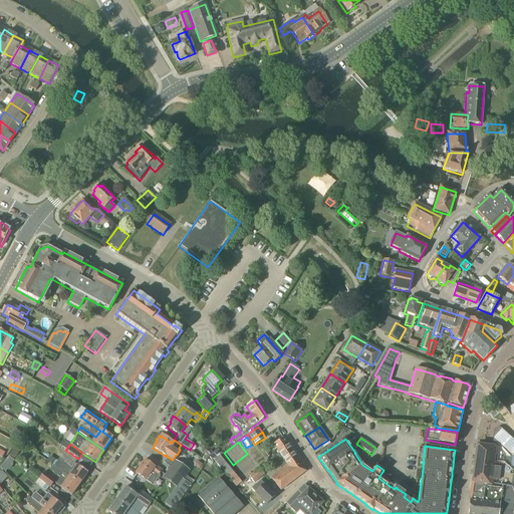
[(287,466),(296,459),(285,444),(275,450),(286,465),(287,466)]
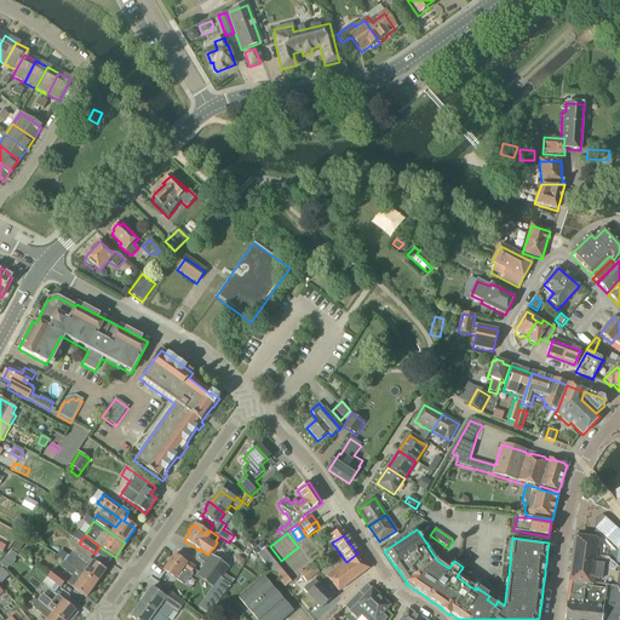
[(585,603),(604,606),(607,589),(619,590),(619,569),(612,562),(612,561),(612,560),(612,558),(612,557),(612,556),(612,555),(612,552),(610,551),(609,550),(609,549),(608,547),(607,547),(604,546),(603,546),(602,545),(602,541),(575,538),(573,560),(569,583),(568,590),(586,592),(585,603)]
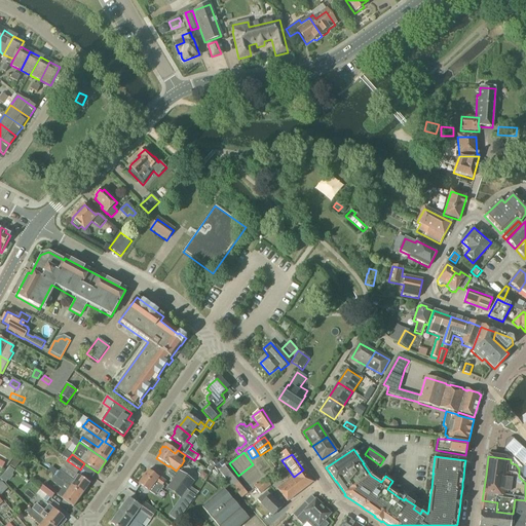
[(77,476),(80,470),(67,460),(64,466),(77,476)]
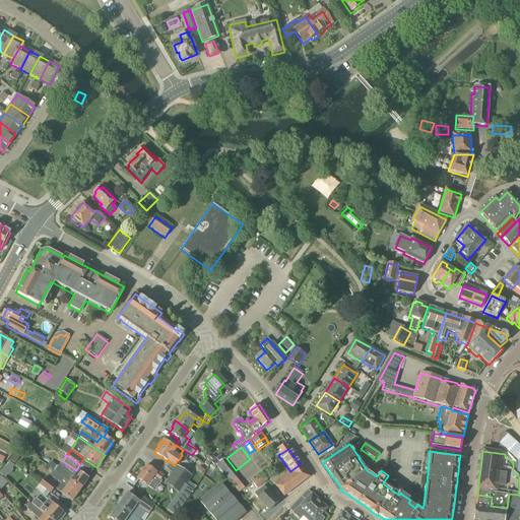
[(216,466),(223,461),(222,461),(223,460),(219,455),(212,461),(216,465),(216,466)]
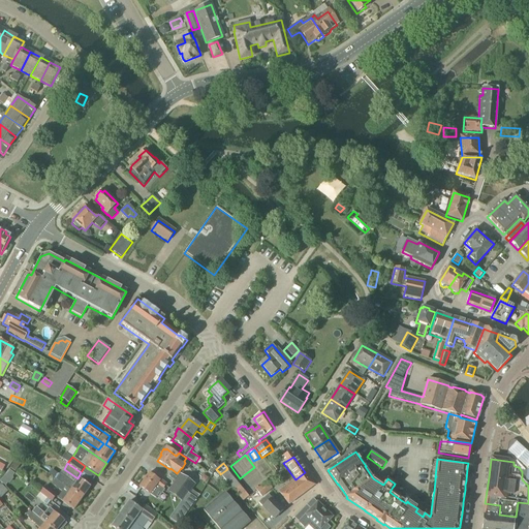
[(212,475),(216,469),(214,465),(211,467),(213,469),(210,471),(209,472),(208,472),(203,481),(207,484),(212,475)]
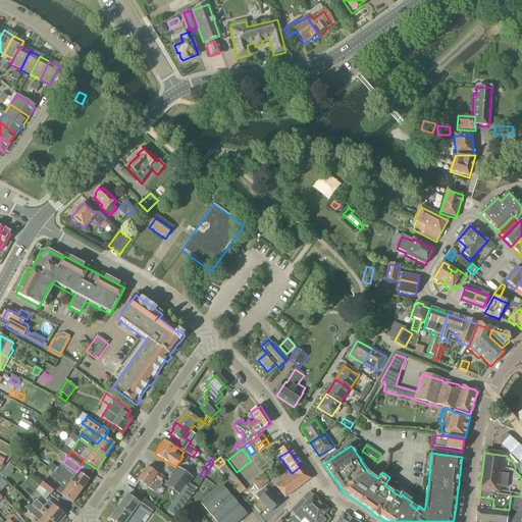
[(224,463),(217,468),(240,496),(246,489),(224,463)]
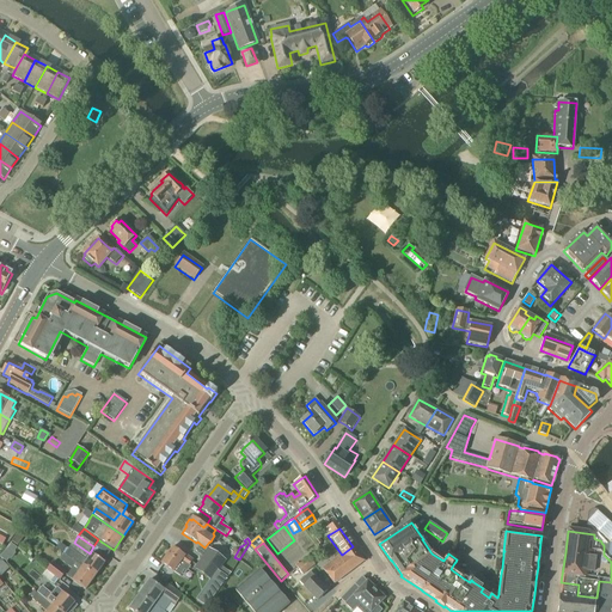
[(56,550),(65,556),(68,550),(60,544),(56,550)]
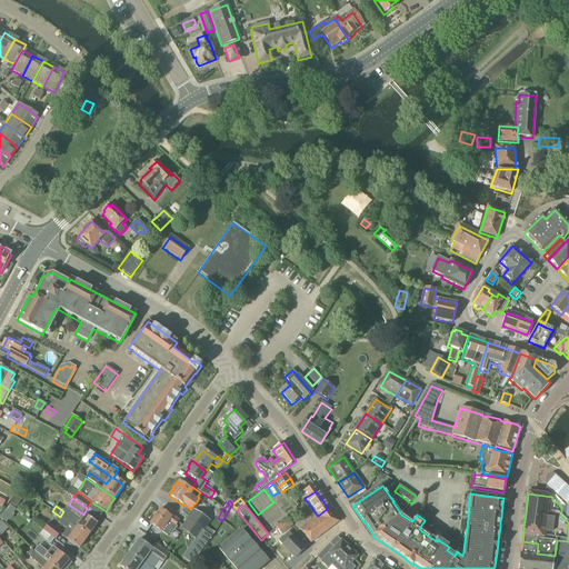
[(325,533),(338,522),(328,508),(318,516),(317,515),(312,518),(325,533)]
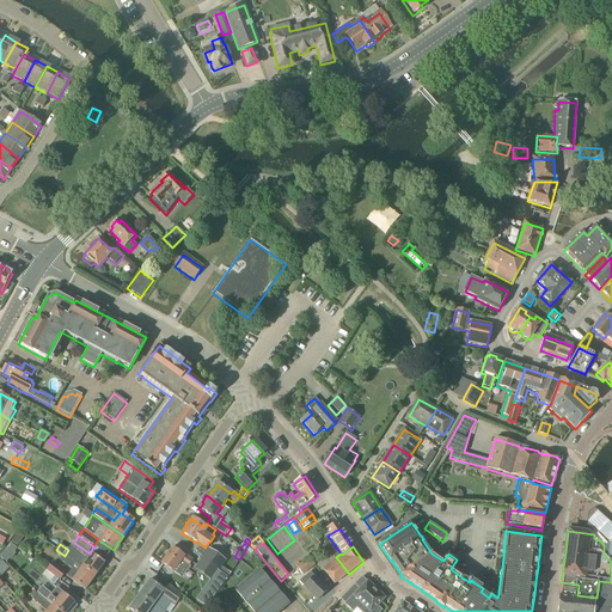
[(184,558),(181,555),(172,549),(161,564),(173,573),(181,577),(187,568),(191,562),(184,557),(184,558)]
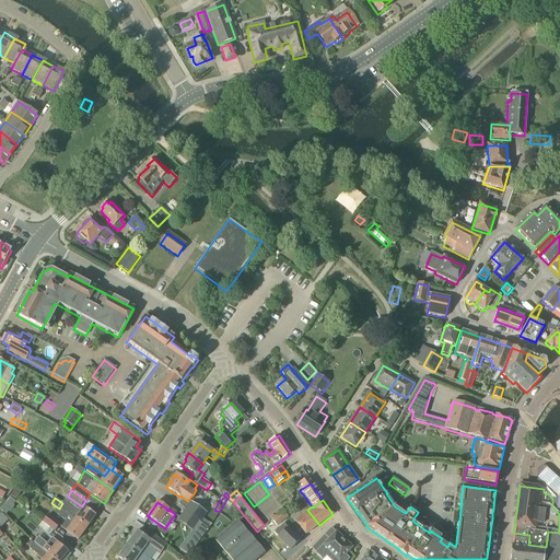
[(191,502),(185,512),(199,522),(206,513),(191,502)]
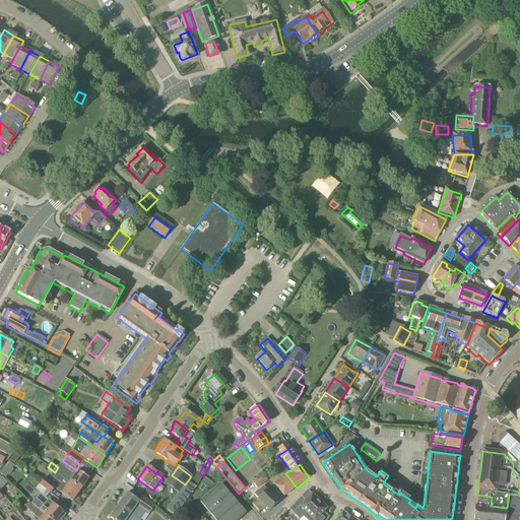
[(70,482),(80,490),(88,478),(77,471),(74,476),(66,471),(66,472),(59,468),(56,472),(70,482)]
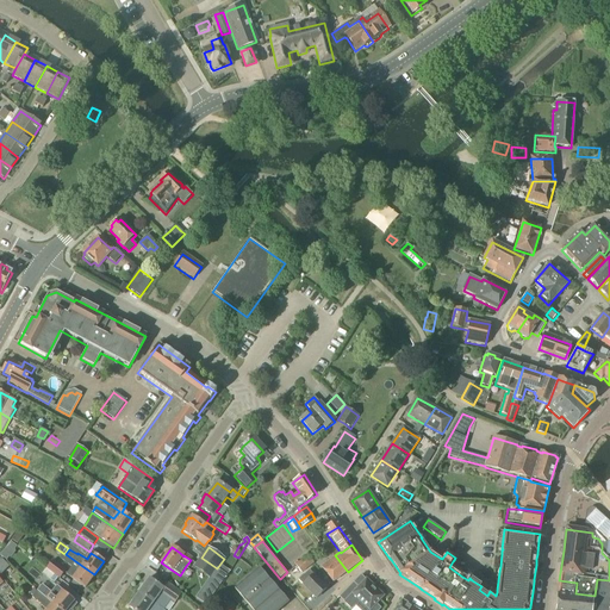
[(94,574),(82,566),(66,554),(62,559),(69,565),(69,566),(72,567),(66,574),(73,579),(85,589),(94,574)]
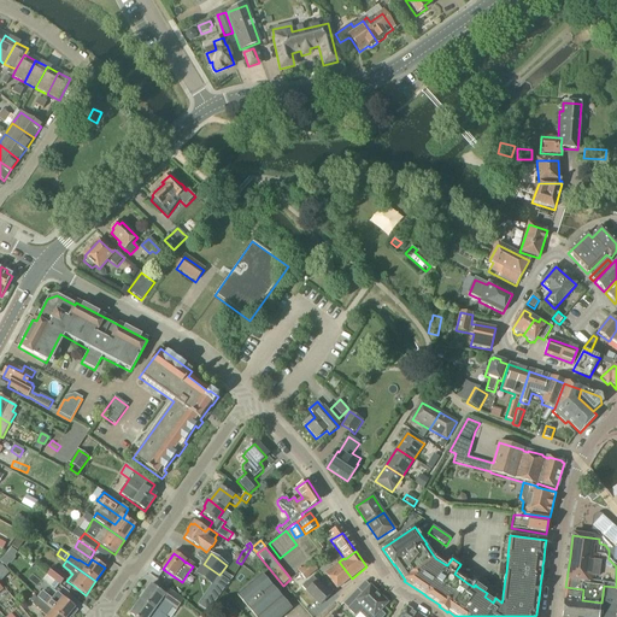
[(305,580),(318,570),(311,562),(299,573),(305,580)]
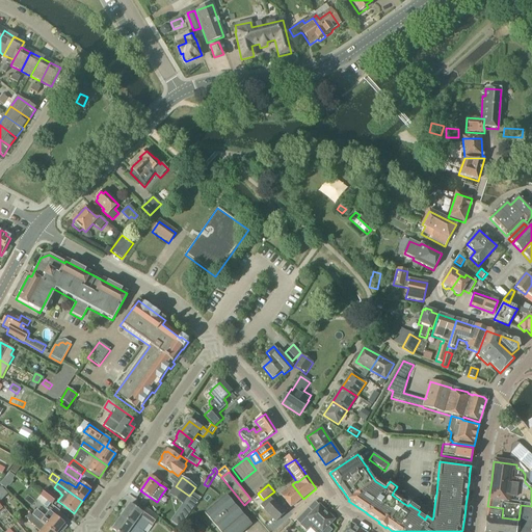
[(290,508),(303,499),(292,484),(280,495),(290,508)]
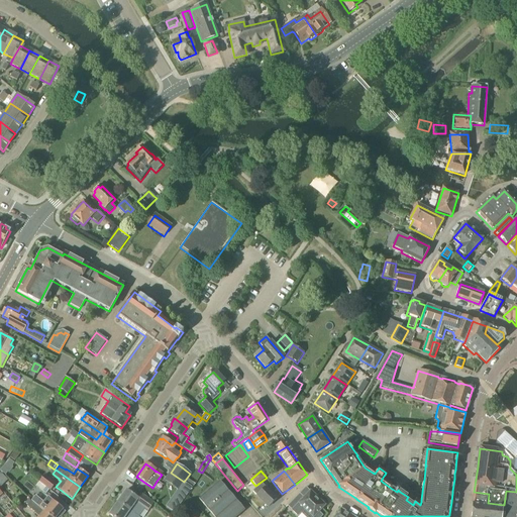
[(171,473),(165,481),(178,491),(184,482),(171,473)]
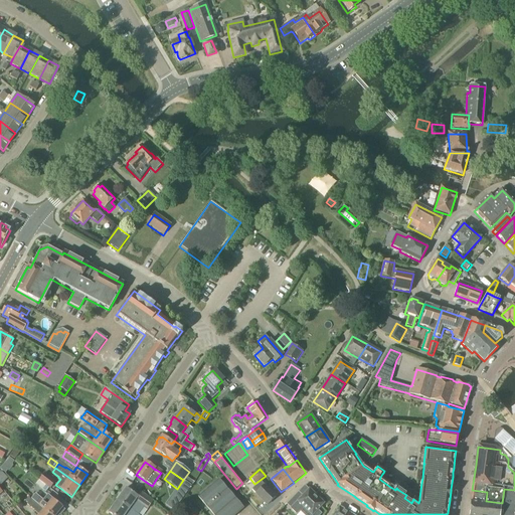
[(44,473),(39,481),(45,485),(50,489),(55,482),(44,473)]
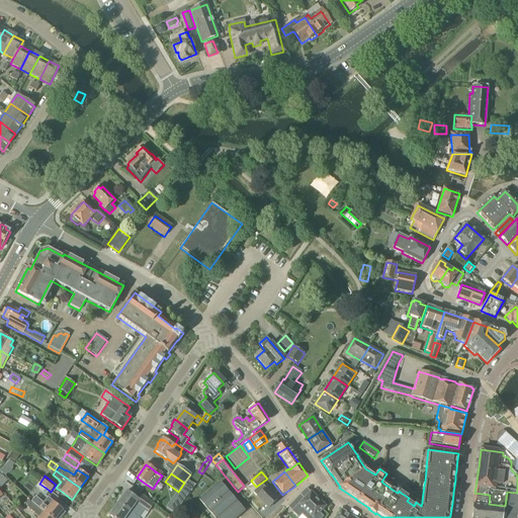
[(178,492),(173,500),(180,505),(192,489),(184,483),(178,492)]
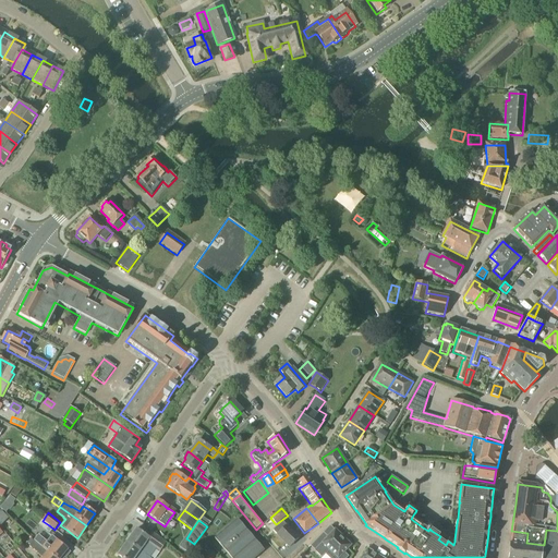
[(230,557),(256,557),(265,552),(238,520),(214,540),(230,557)]
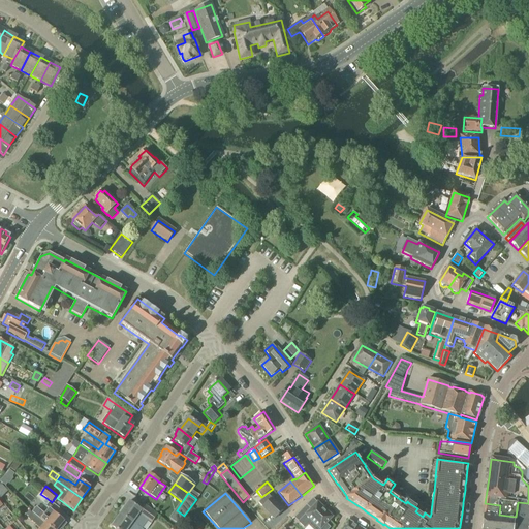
[(268,496),(259,504),(262,507),(262,508),(274,520),(283,510),(271,499),(268,496)]
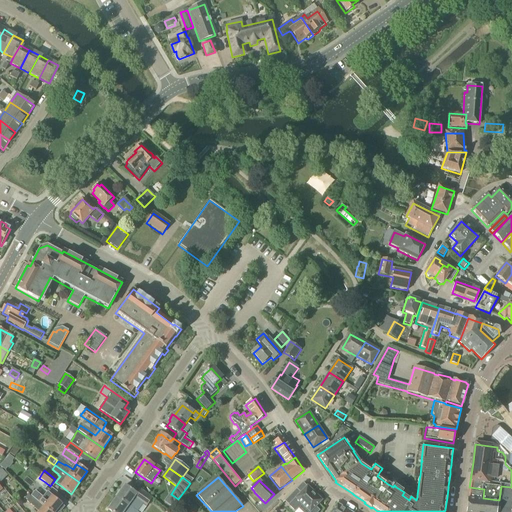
[(136,511),(137,511),(143,505),(147,507),(153,498),(140,489),(138,492),(138,493),(137,494),(125,486),(117,498),(136,511)]
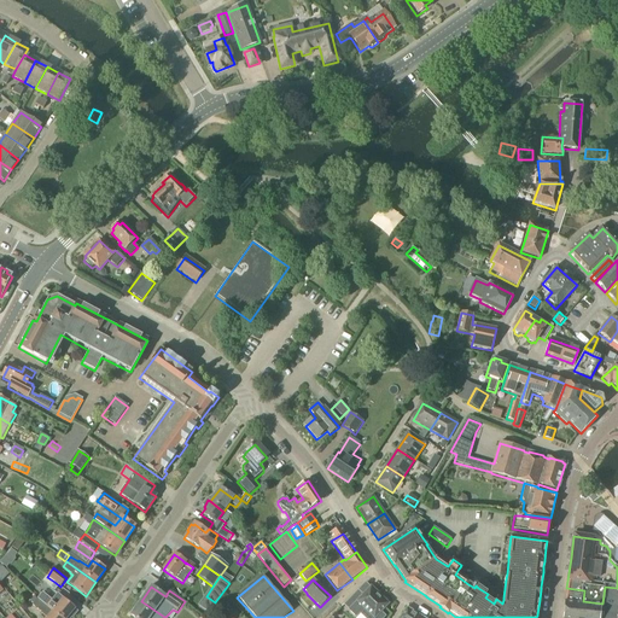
[(386,605),(369,588),(362,595),(356,590),(343,606),(355,617),(359,613),(363,617),(383,617),(384,617),(379,612),(386,605)]
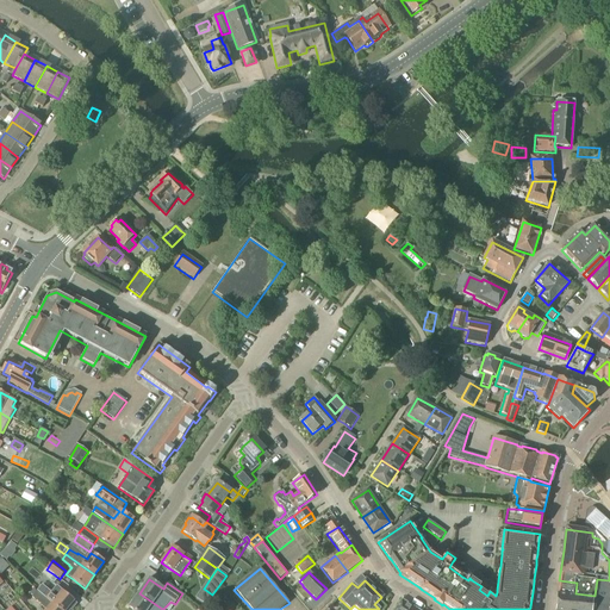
[(42,586),(38,592),(58,609),(66,609),(68,608),(69,609),(70,609),(76,604),(73,602),(74,602),(62,592),(61,590),(57,586),(56,587),(50,593),(43,587),(42,586)]
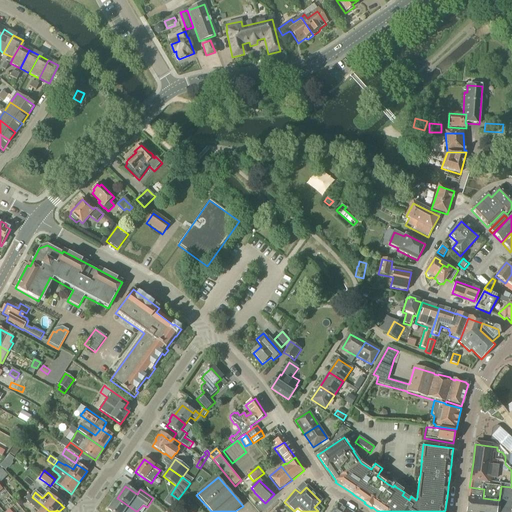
[(187,509),(192,499),(185,495),(180,505),(187,509)]
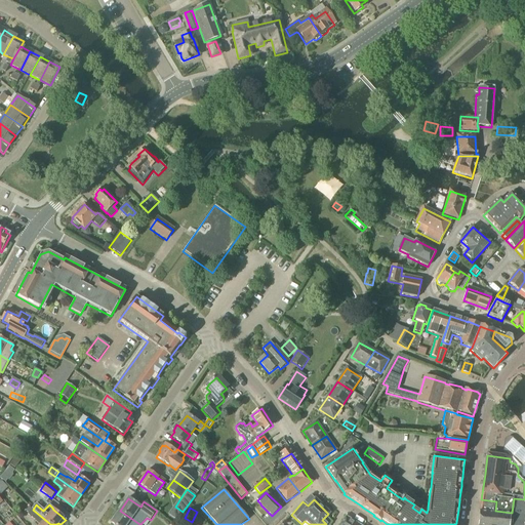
[(32,509),(28,515),(40,524),(50,524),(33,510),(32,509)]
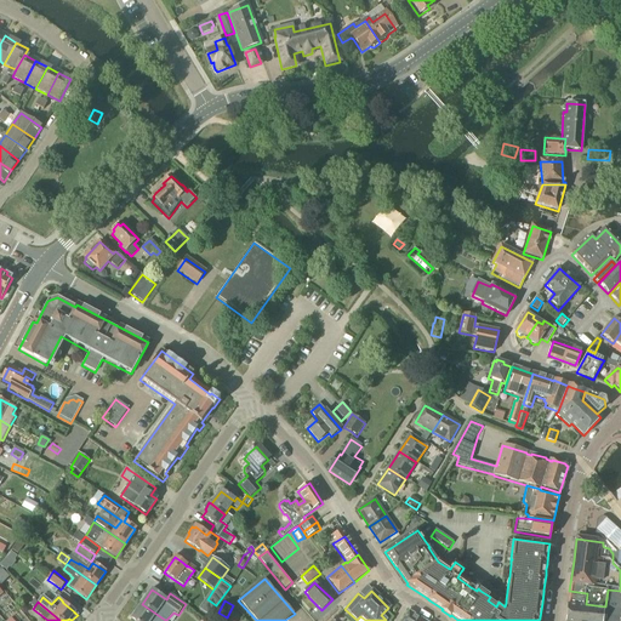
[(165,620),(142,604),(131,619),(134,620),(165,620)]
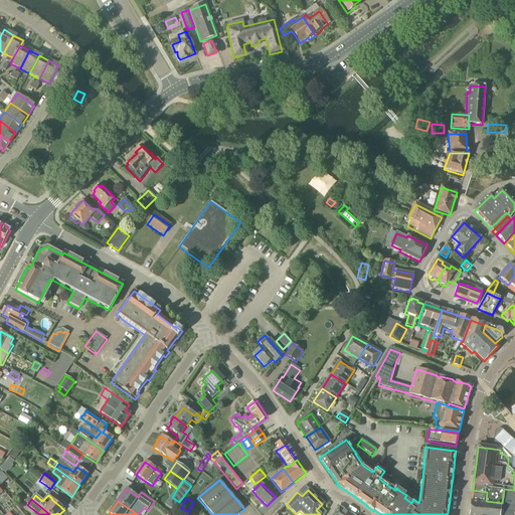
[(502,505),(502,503),(486,501),(485,503),(471,502),(469,514),(509,514),(511,505),(502,505)]
